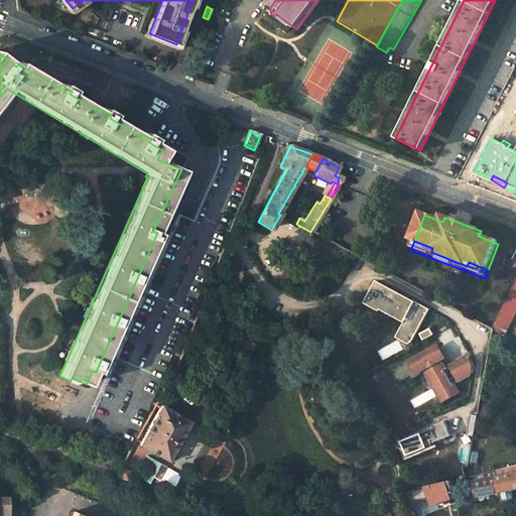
[(515,310),(515,280),(491,331),(492,332),(503,338),(515,310)]
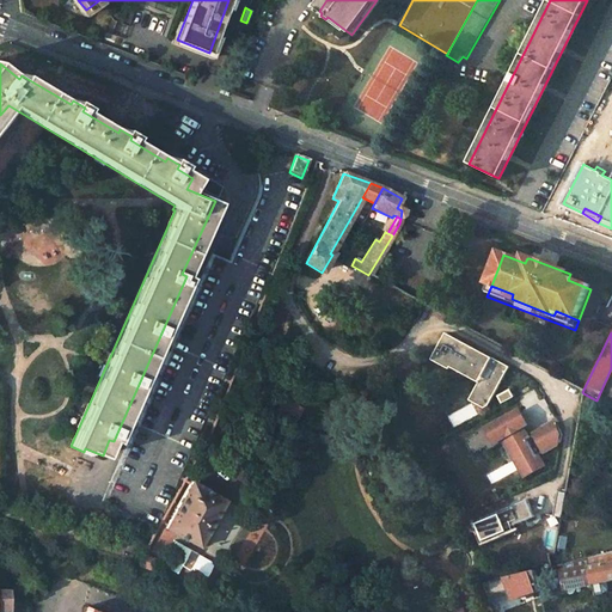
[(506,369),(444,336),(430,361),(447,371),(448,368),(452,362),(483,379),(473,397),(487,404),(506,369)]
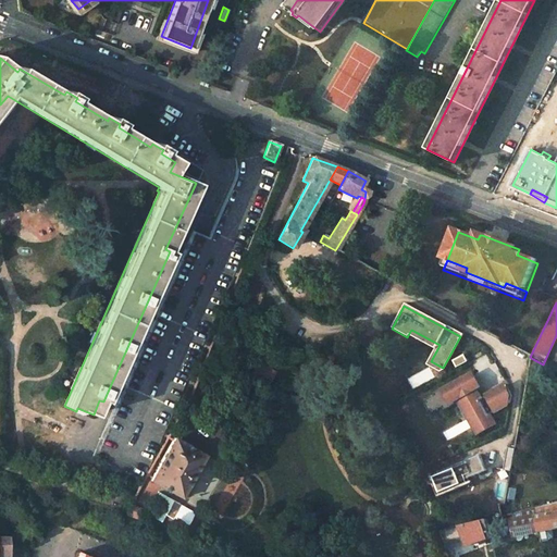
[(411,330),(408,335),(433,349),(426,363),(438,370),(443,368),(431,361),(440,345),(411,330)]
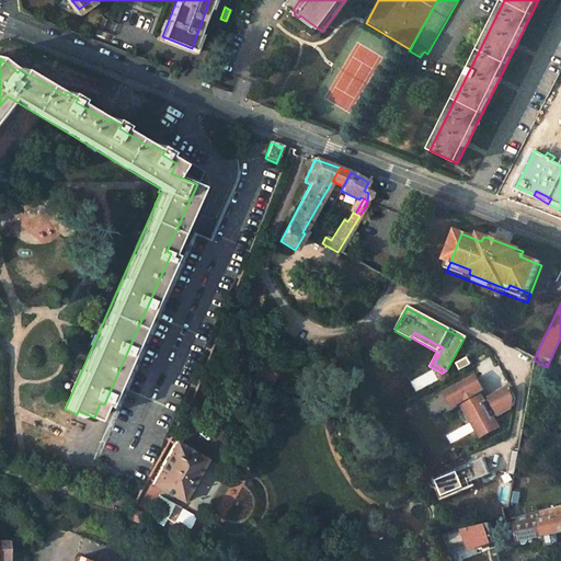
[(456,367),(459,373),(469,367),(466,362),(456,367)]
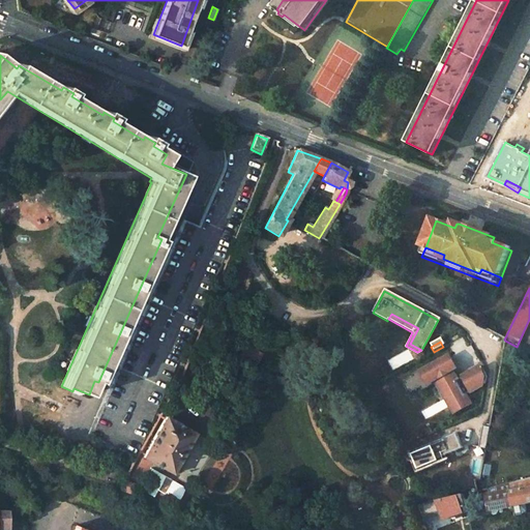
[(422,372),(404,381),(410,392),(434,380),(448,407),(452,405),(457,411),(463,407),(458,399),(463,396),(482,385),(483,379),(478,370),(457,381),(452,374),(451,374),(450,371),(454,369),(448,357),(440,361),(441,362),(435,366),(434,365),(425,370),(427,371),(422,373),(422,372)]
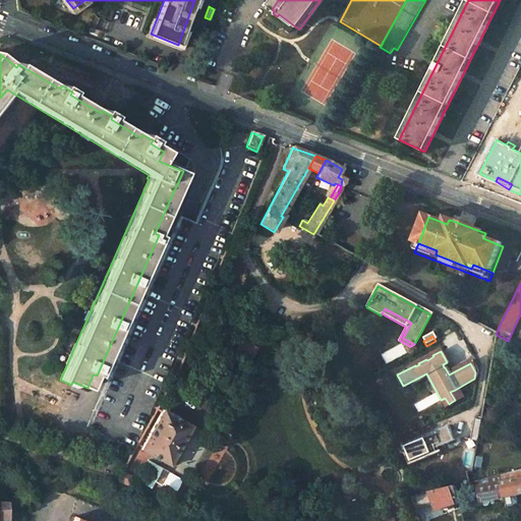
[(450,392),(455,400),(459,398),(455,390),(450,392)]
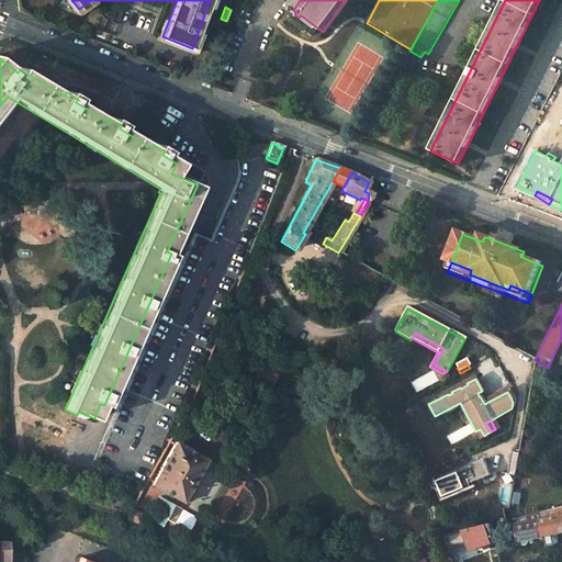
[(521,440),(516,439),(513,453),(519,454),(521,440)]
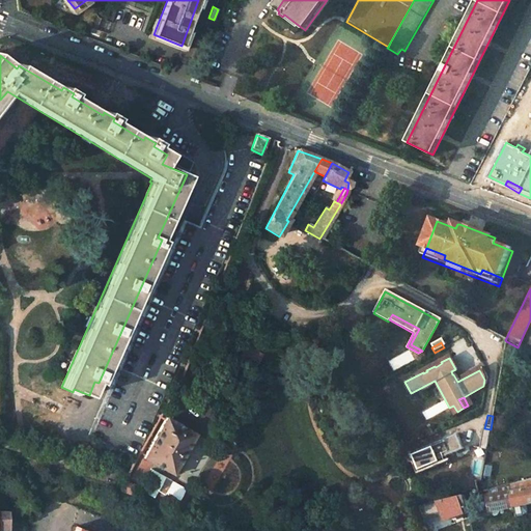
[(196,434),(166,417),(143,457),(173,474),(196,434)]
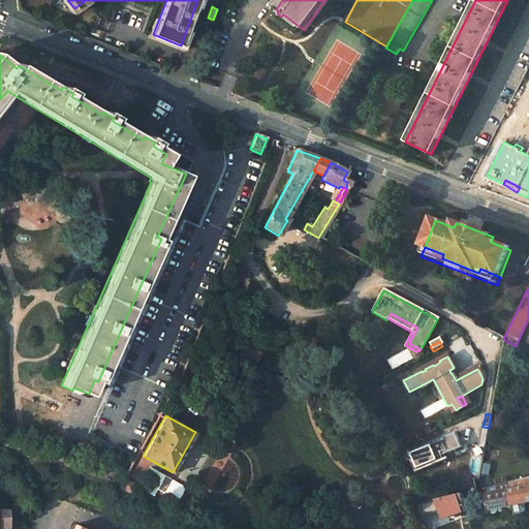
[(417,432),(421,437),(431,433),(428,427),(417,432)]
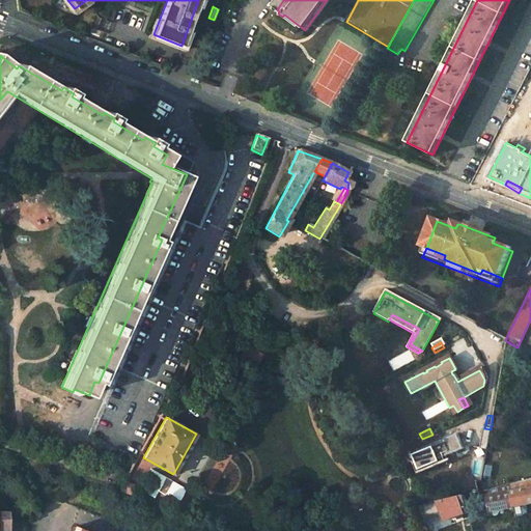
[(418,458),(424,473),(466,455),(459,441),(418,458)]
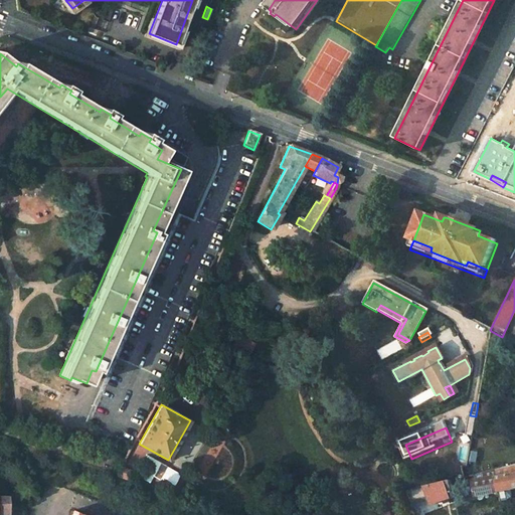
[(514,473),(514,465),(502,468),(503,476),(514,473)]
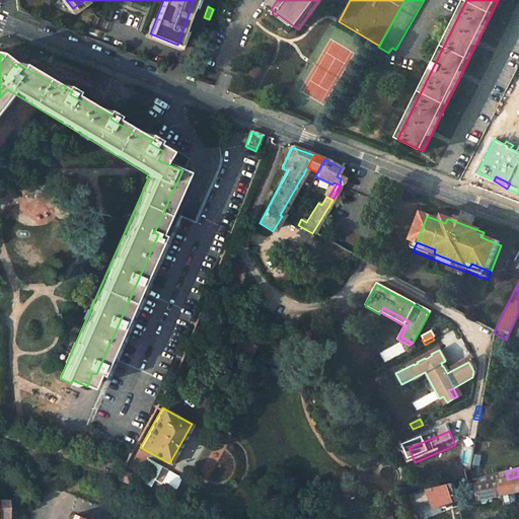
[(129,473),(121,470),(116,478),(125,482),(129,473)]
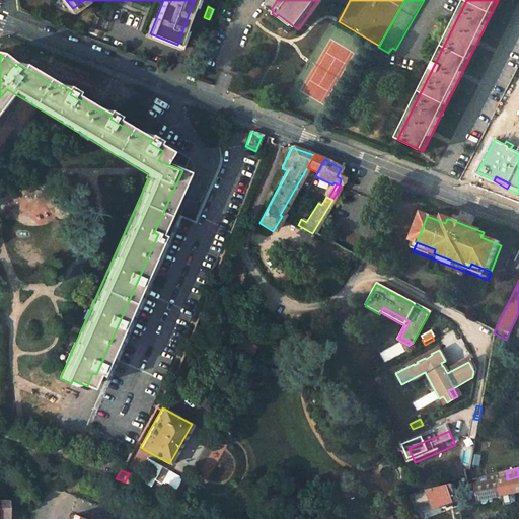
[(495,482),(494,474),(476,478),(477,483),(478,485),(495,482)]
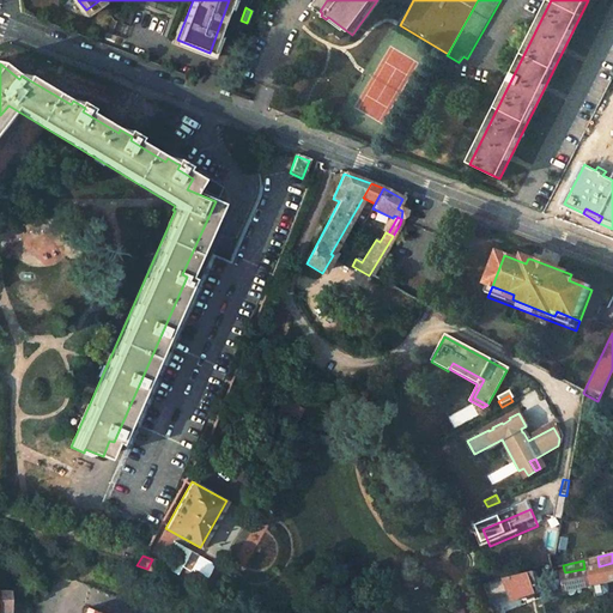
[(612,563),(599,566),(592,568),(595,586),(612,582),(612,563)]
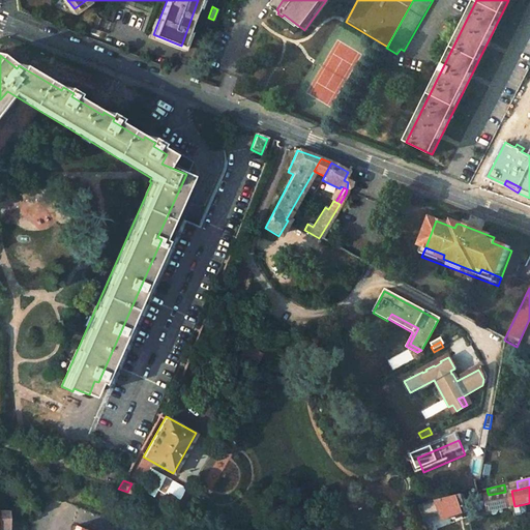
[(514,506),(511,491),(505,492),(489,495),(491,510),(514,506)]
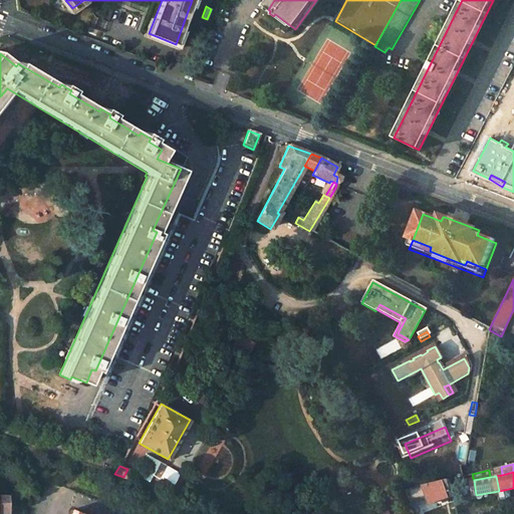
[(454,497),(450,479),(426,485),(432,505),(454,497)]
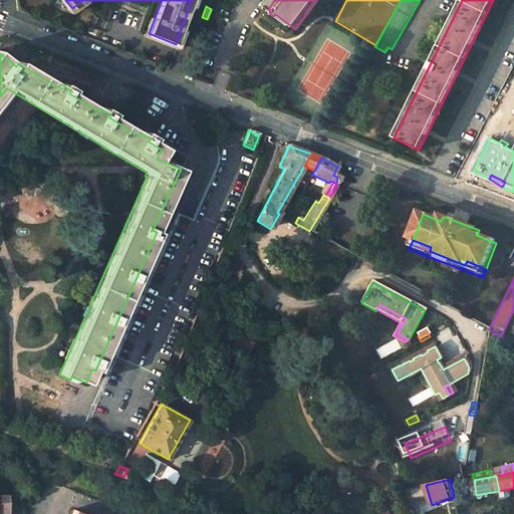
[(423,493),(421,486),(406,490),(408,497),(423,493)]
